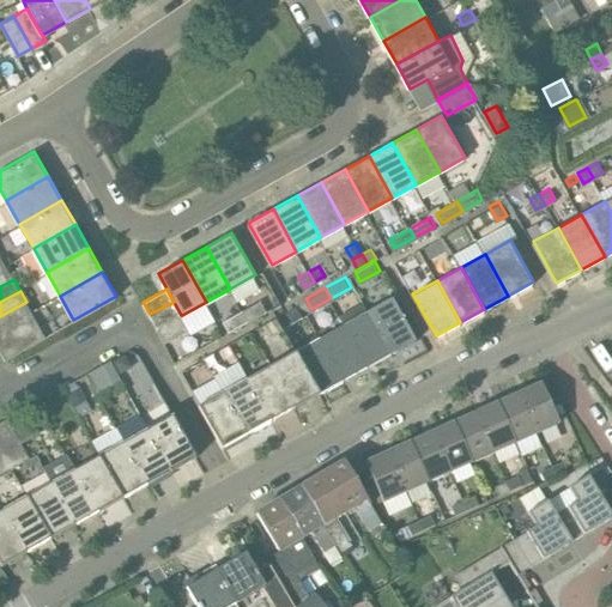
[(368,310),(392,352),(417,338),(393,296),(368,310)]
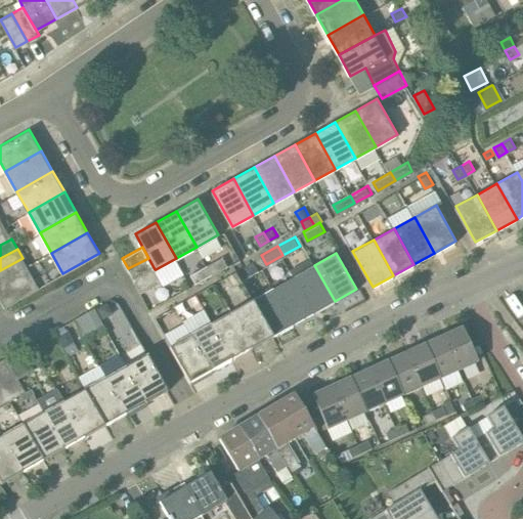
[(206,264),(211,274),(227,264),(223,255),(206,264)]
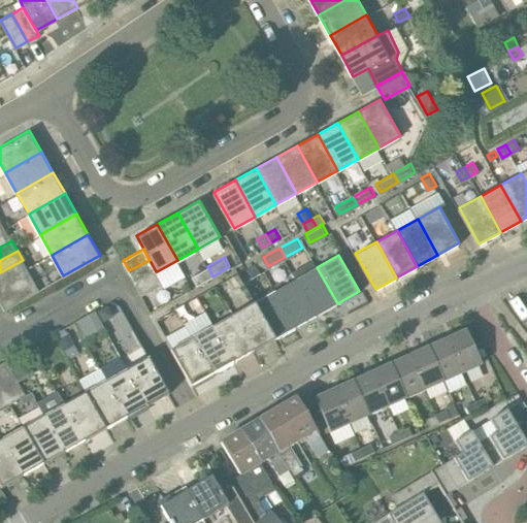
[(0,272),(0,286),(29,270),(23,260),(0,272)]
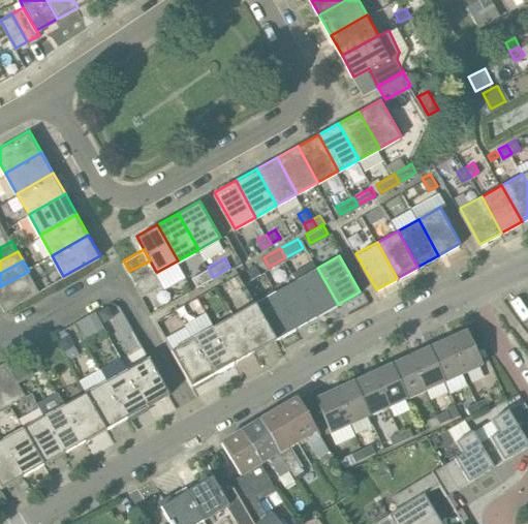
[(129,271),(136,283),(156,272),(150,260),(129,271)]
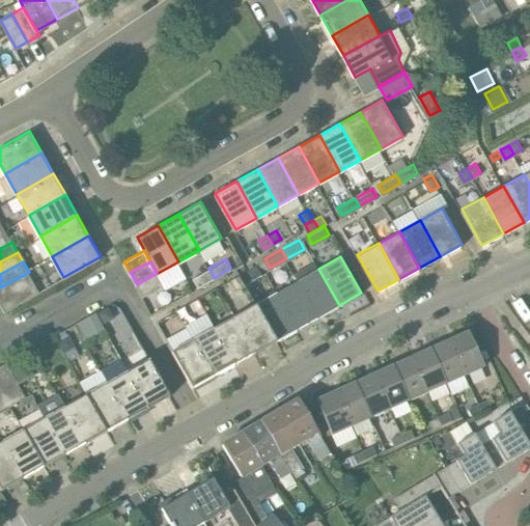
[(245,281),(262,273),(256,263),(248,268),(244,261),(236,265),(245,281)]
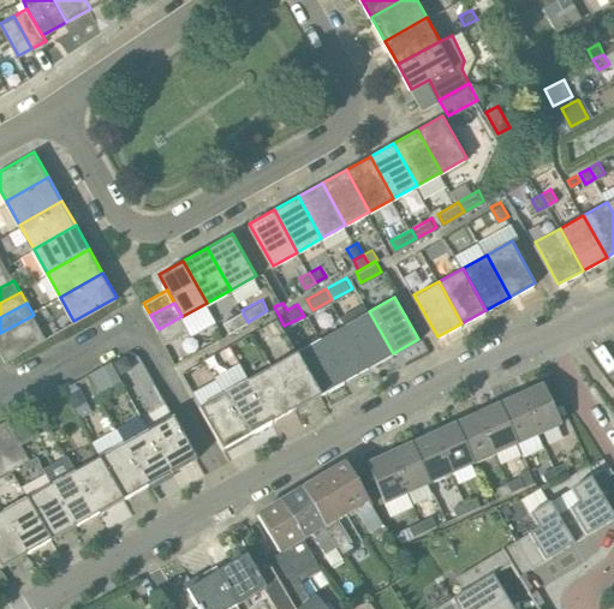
[(231,332),(248,322),(242,310),(225,321),(231,332)]
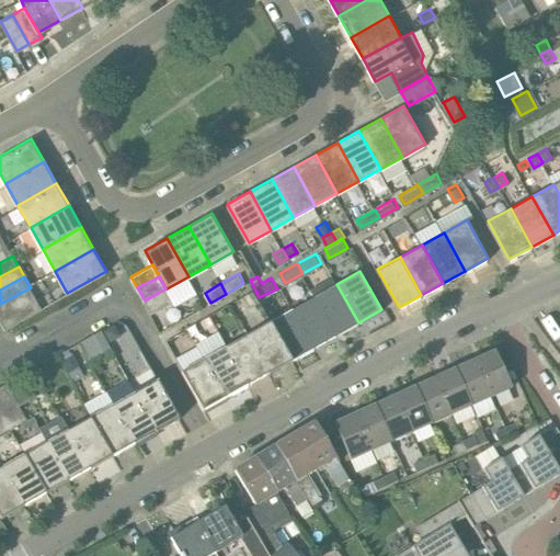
[(336,335),(358,322),(336,284),(315,296),(336,335)]
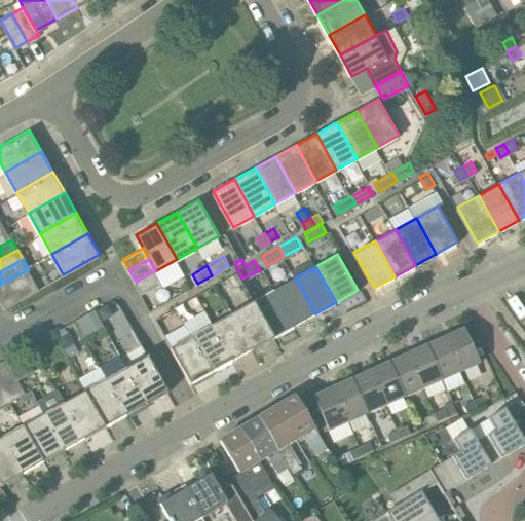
[(0,285),(0,297),(34,278),(29,269),(0,285)]
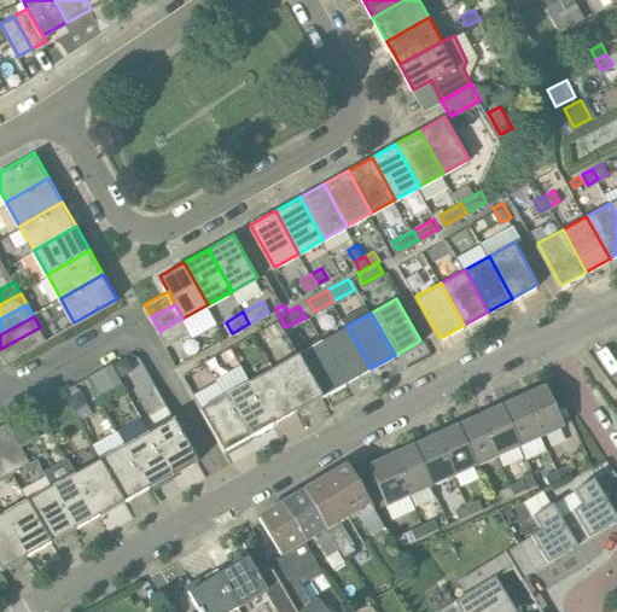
[(167,344),(191,331),(184,318),(182,318),(159,331),(167,344)]
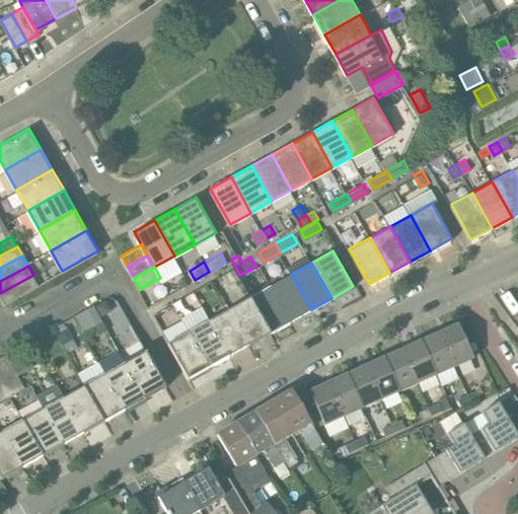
[(232,268),(221,274),(225,284),(236,277),(232,268)]
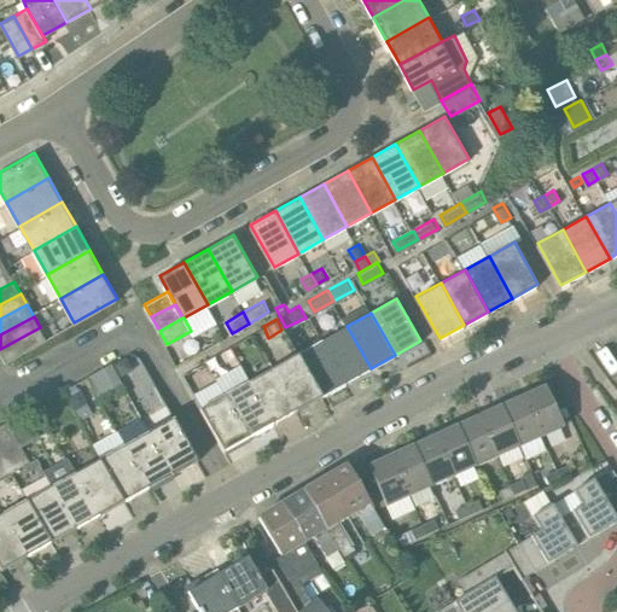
[(347,382),(371,368),(347,326),(322,339),(347,382)]
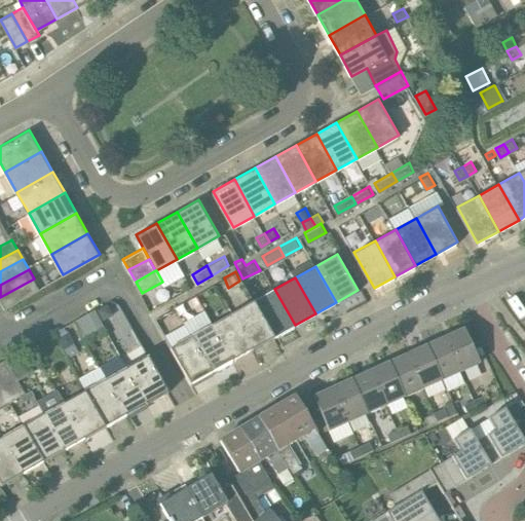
[(34,278),(0,297),(0,298),(5,307),(39,288),(34,278)]
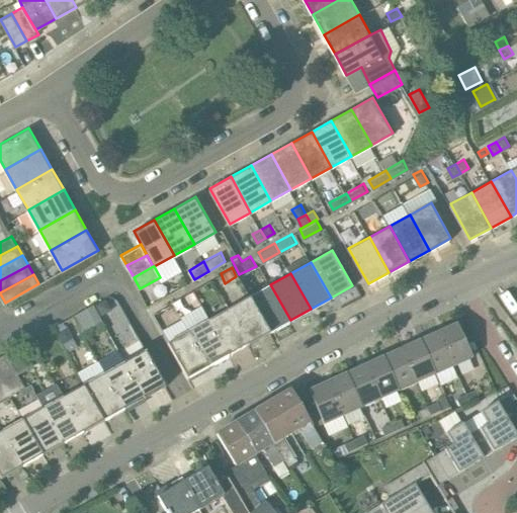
[(270,331),(290,320),(270,284),(250,295),(270,331)]
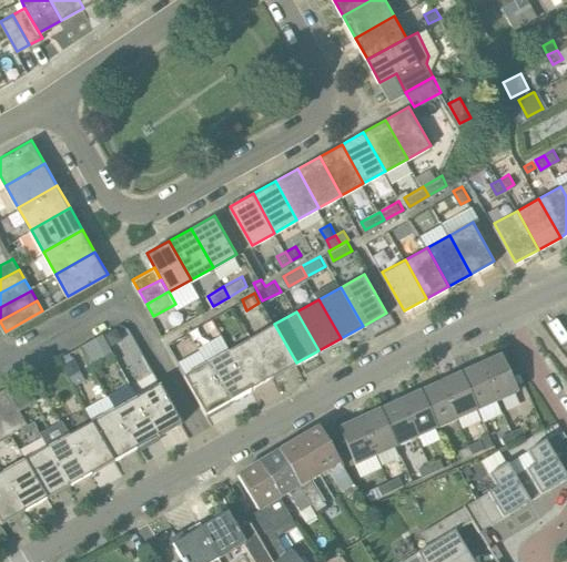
[(117,324),(104,331),(111,344),(124,337),(117,324)]
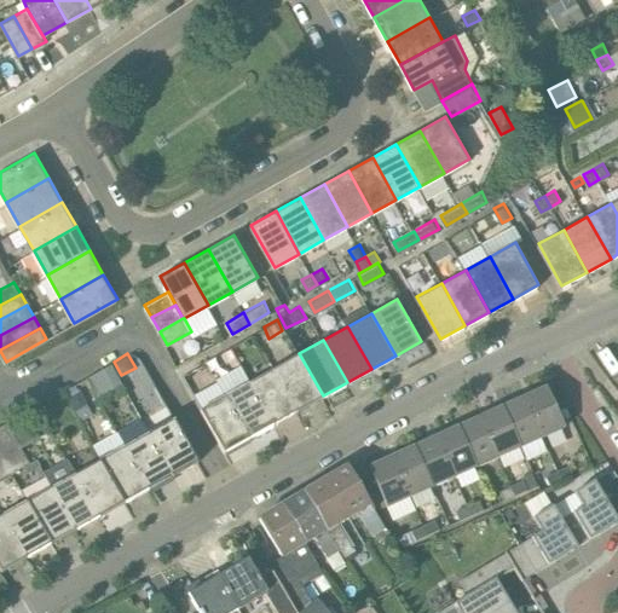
[(298,410),(323,395),(299,353),(275,366),(298,410)]
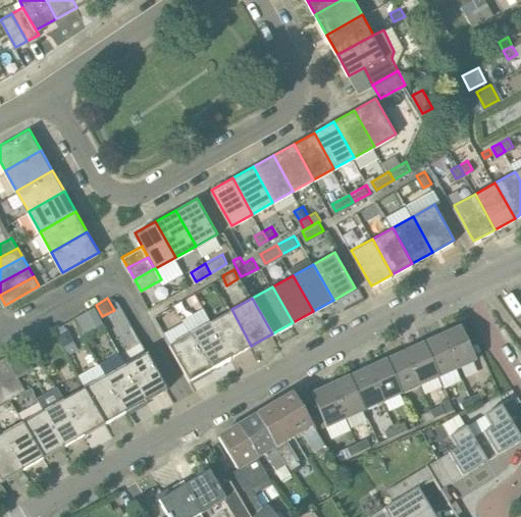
[(101,316),(95,305),(81,313),(87,324),(101,316)]
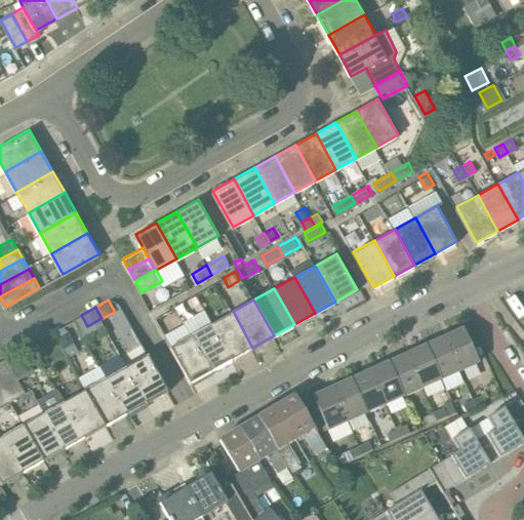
[(232,359),(252,348),(233,311),(212,323),(232,359)]
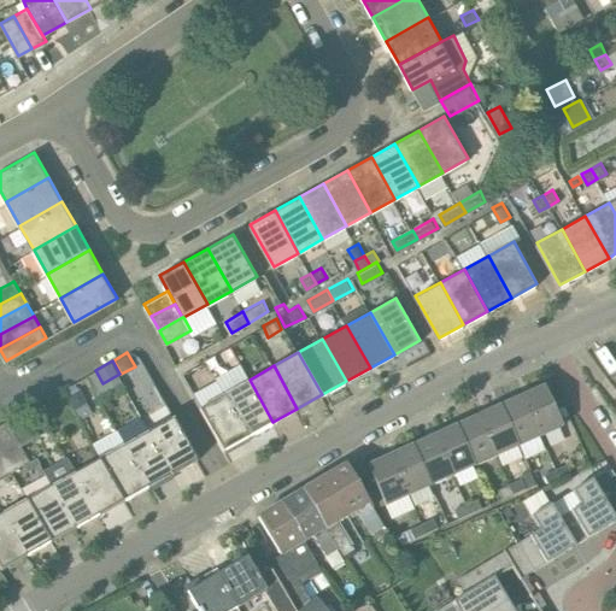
[(248,435),(273,422),(250,380),(224,393),(248,435)]
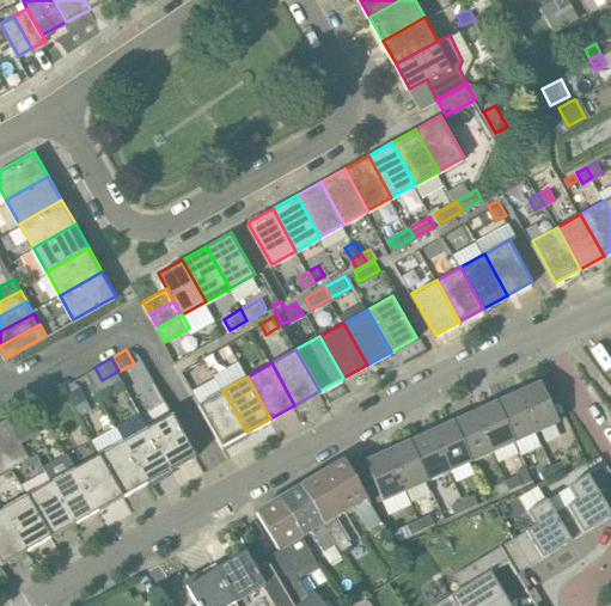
[(538,430),(560,420),(542,379),(519,389),(538,430)]
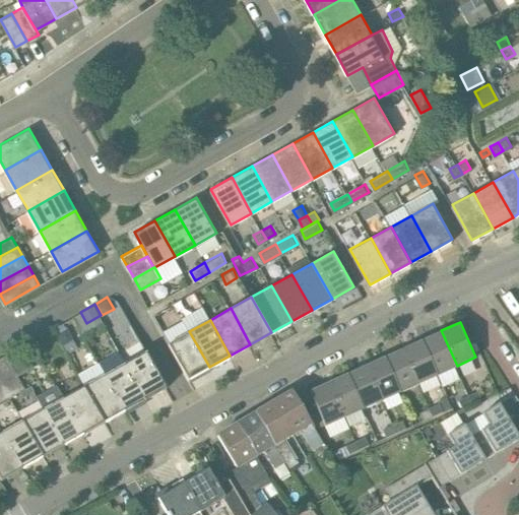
[(63,343),(74,336),(68,326),(57,332),(63,343)]
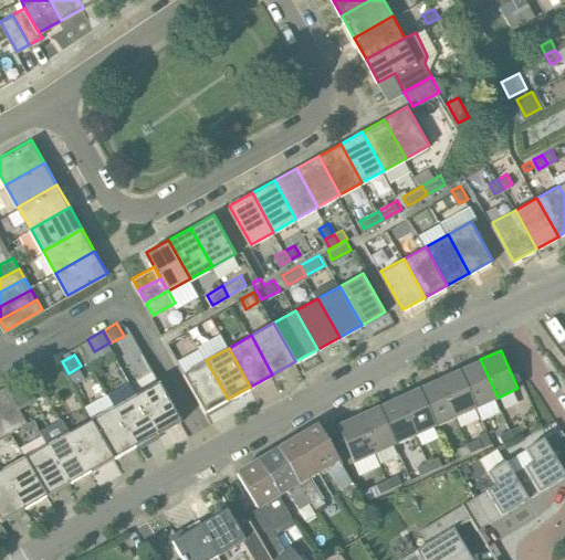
[(477,407),(498,398),(480,359),(460,369),(477,407)]
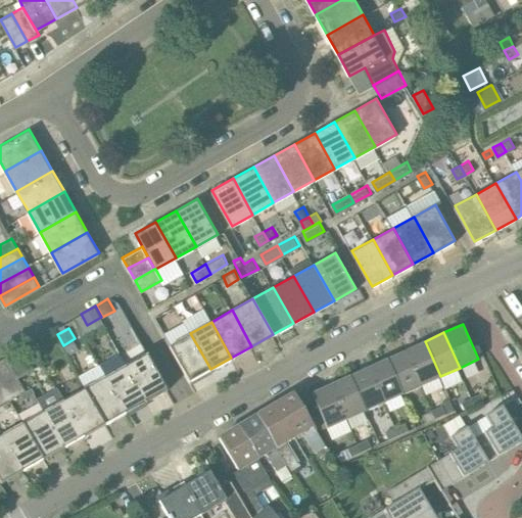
[(190,380),(210,369),(190,333),(170,344),(190,380)]
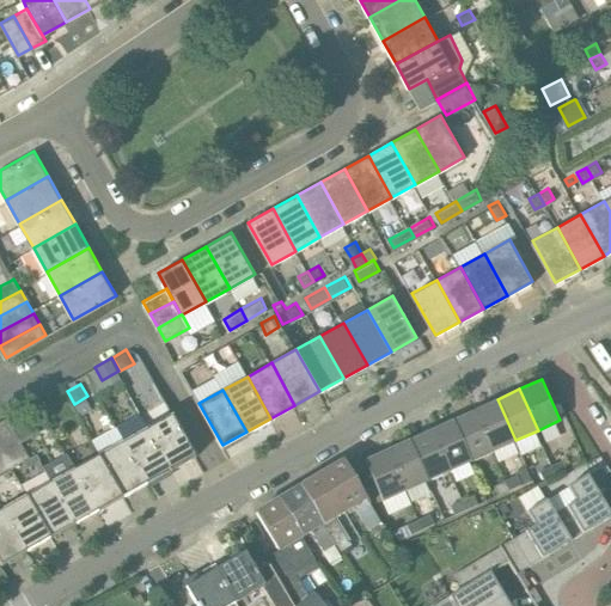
[(494,450),(515,440),(498,399),(476,409),(494,450)]
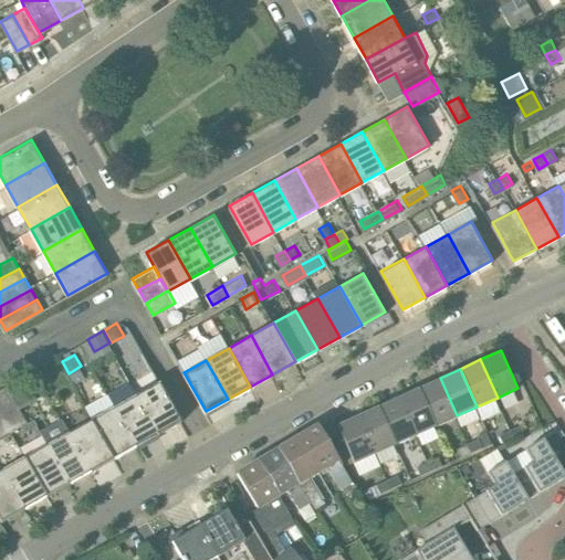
[(23,399),(40,390),(33,376),(17,384),(23,399)]
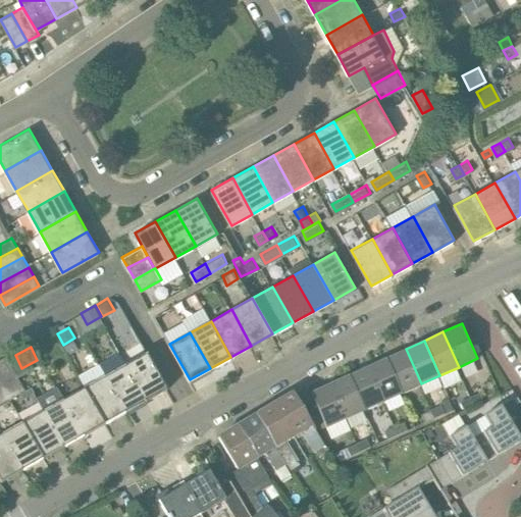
[(403,392),(421,383),(406,349),(386,357),(403,392)]
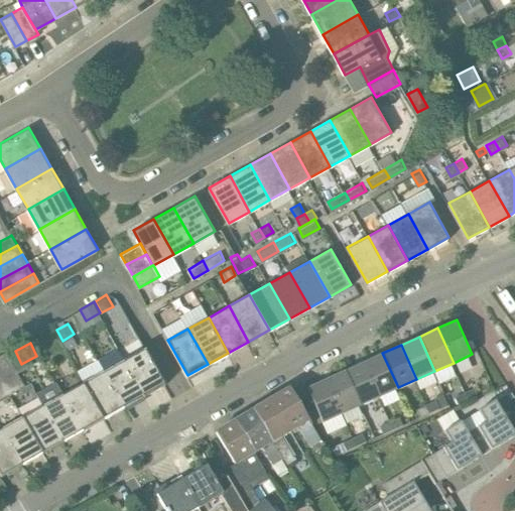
[(125,359),(144,394),(165,383),(146,347),(125,359)]
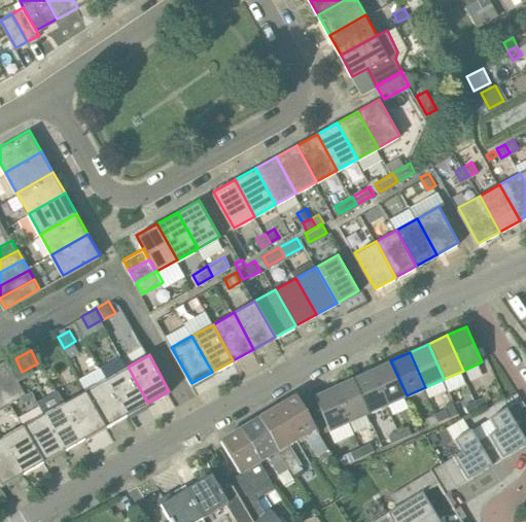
[(26,392),(16,376),(7,357),(0,360),(0,369),(15,397),(26,392)]
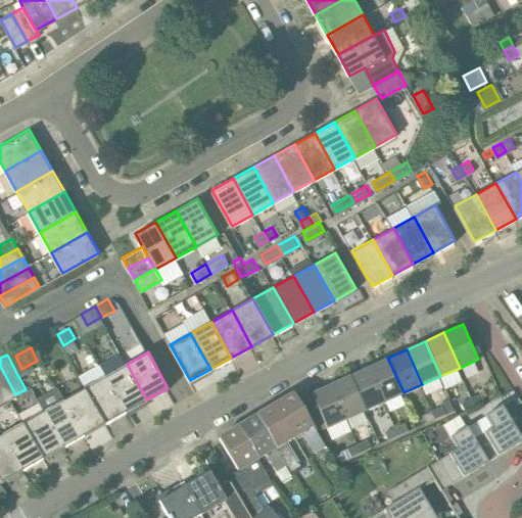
[(385,402),(404,392),(387,358),(369,366),(385,402)]
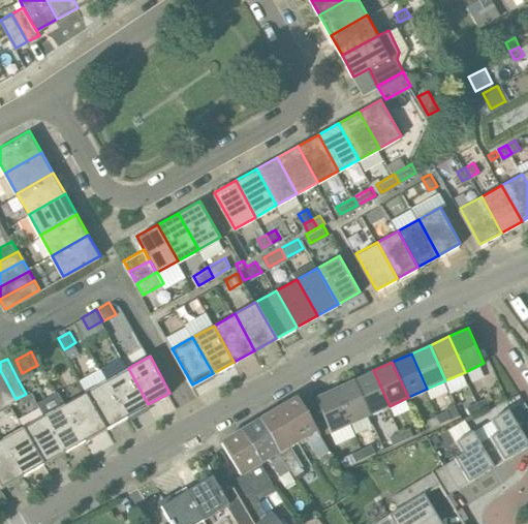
[(75,375),(80,386),(101,375),(96,365),(75,375)]
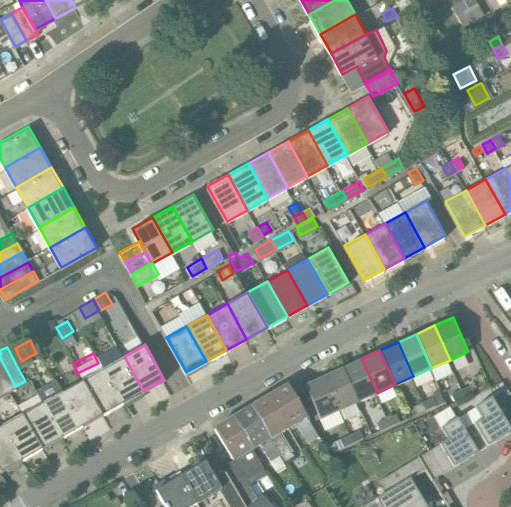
[(123,403),(143,391),(124,356),(103,367),(123,403)]
